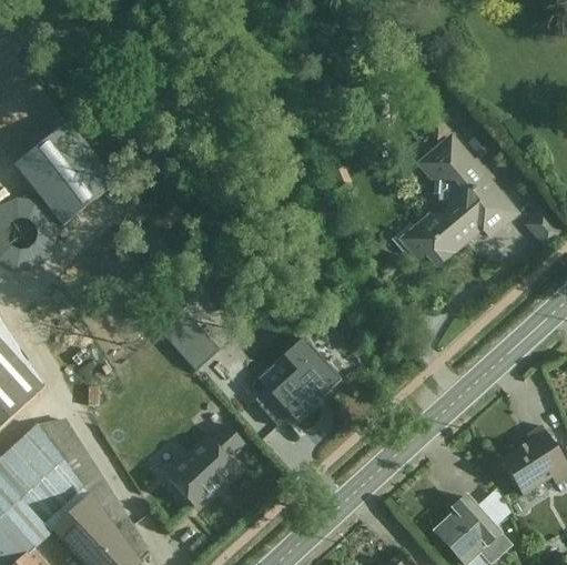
[(488,236),(520,212),(455,127),(412,160),(444,201),(398,235),(418,262),(428,253),(437,265),(483,230),(488,236)]
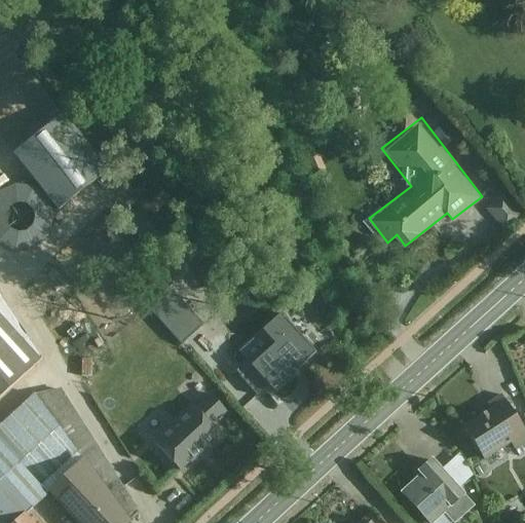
[(0,291),(0,398),(44,358),(0,291)]
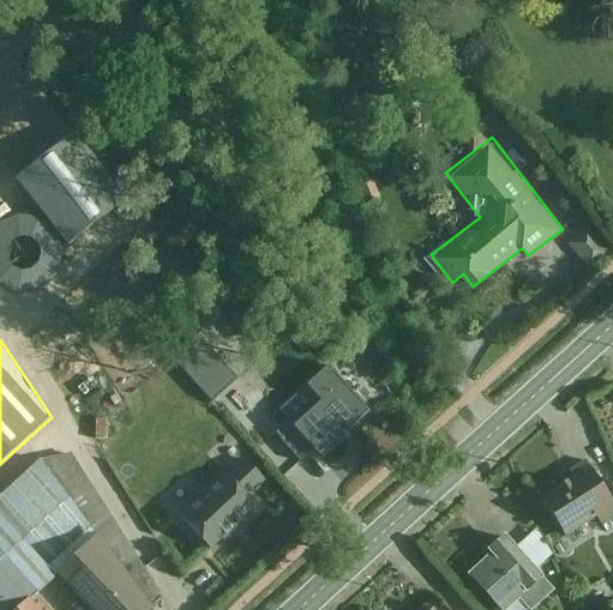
[(343,433),(367,411),(326,367),(307,385),(323,400),(281,439),(300,460),(313,448),(323,458),(346,436),(343,433)]
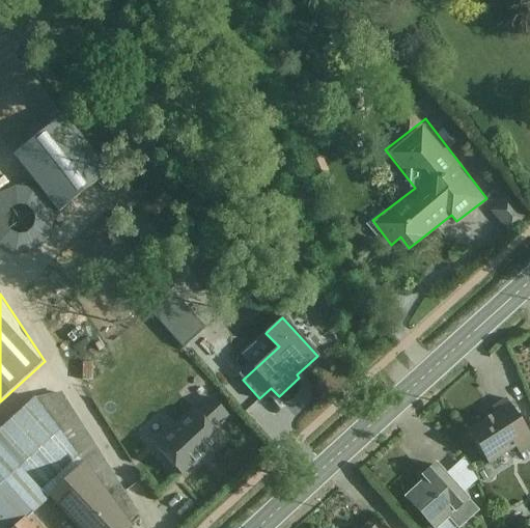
[(214,392),(159,448),(192,480),(232,440),(226,434),(241,418),(214,392)]
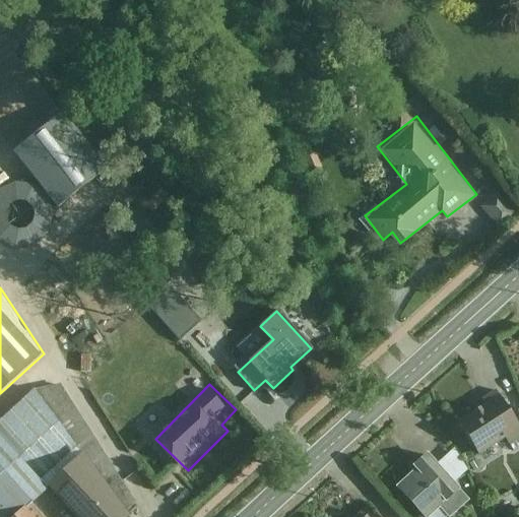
[(483,460),(518,441),(518,423),(501,390),(457,414),(483,460)]
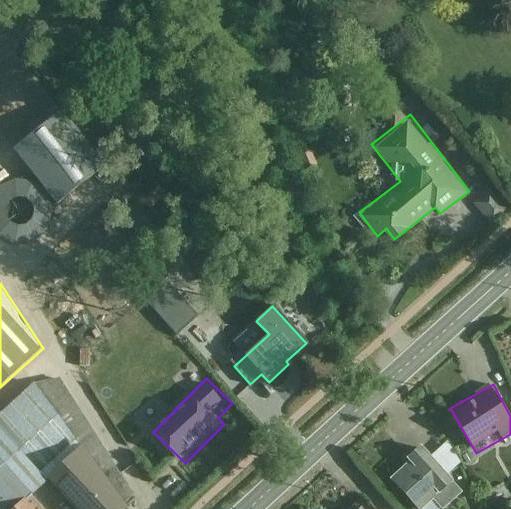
[(440,507),(462,488),(421,441),(405,455),(409,459),(389,476),(418,508),(420,508),(432,498),(440,507)]
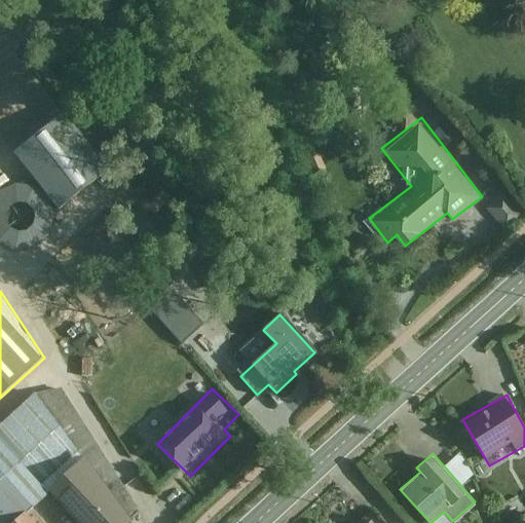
[(142,522),(88,461),(52,493),(78,522),(142,522)]
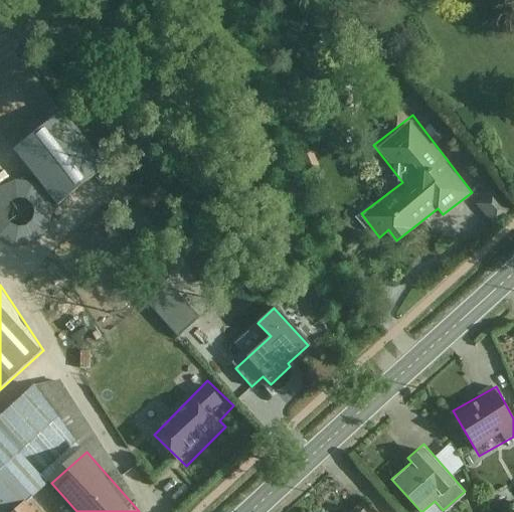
[(12,511),(42,511),(29,497),(12,511)]
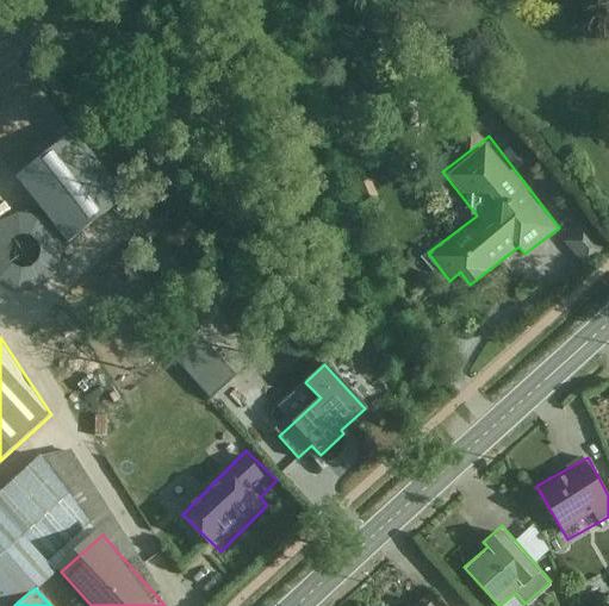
[(446,605),(432,591),(414,605),(446,605)]
